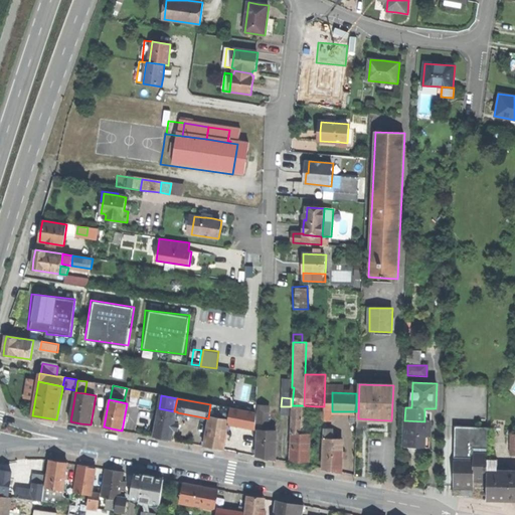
[(260,404),(259,420),(268,420),(269,405),(260,404)]
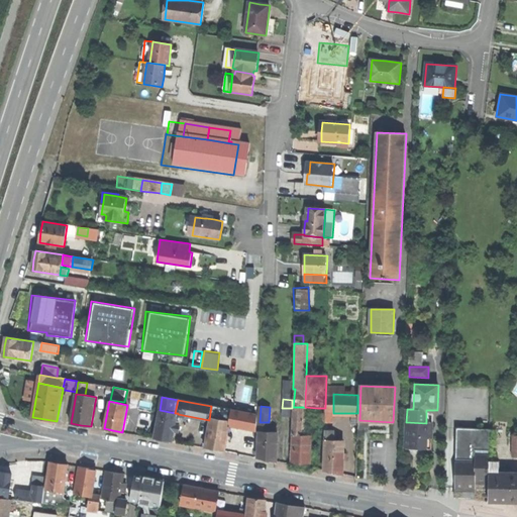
[(293,407),(292,434),(302,434),(302,407),(293,407)]
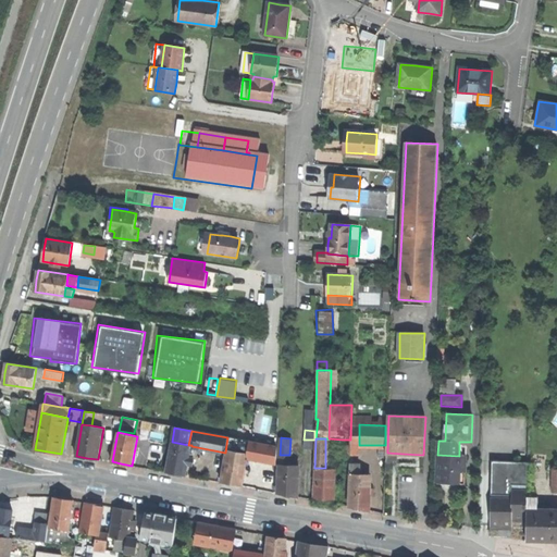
[(188,445),(172,442),(166,471),(175,473),(186,475),(192,446),(192,445),(188,445)]
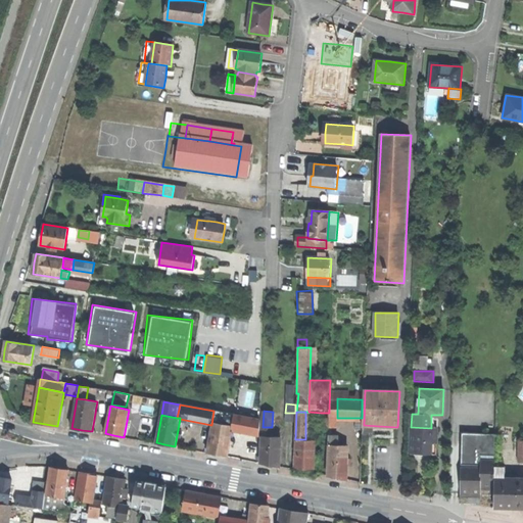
[(235,416),(233,426),(233,430),(259,435),(259,420),(235,416)]
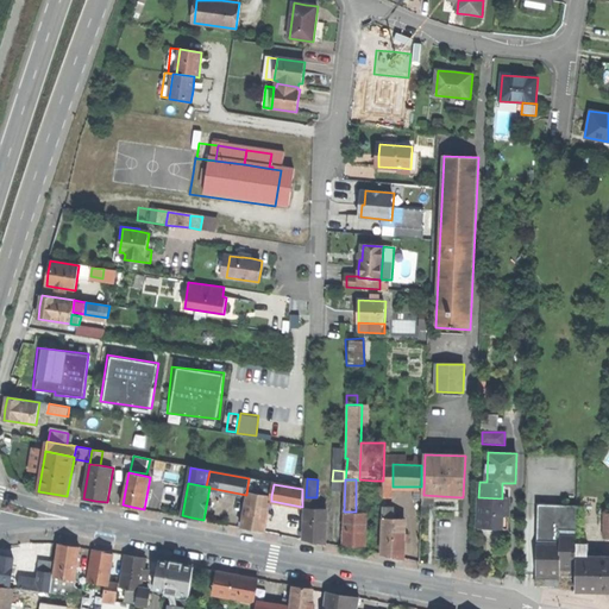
[(271,496),(248,493),(242,527),(253,529),(265,532),(271,501),(271,496)]
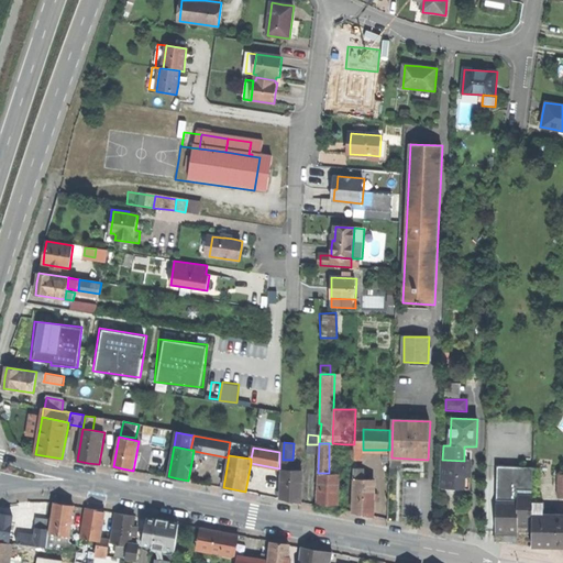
[(283,460),(283,470),(293,470),(293,460),(283,460)]
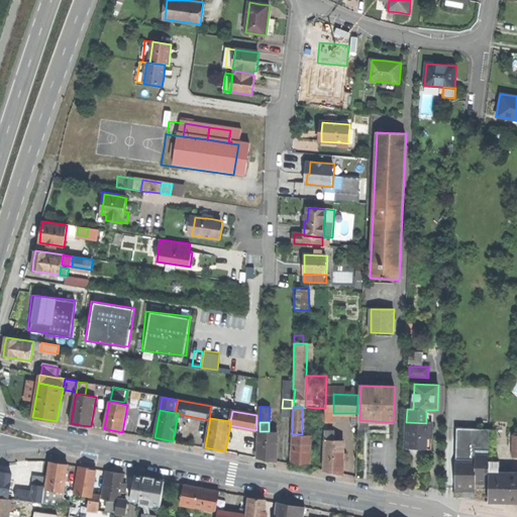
[(418,448),(431,448),(431,424),(426,424),(426,423),(406,422),(406,447),(418,448)]
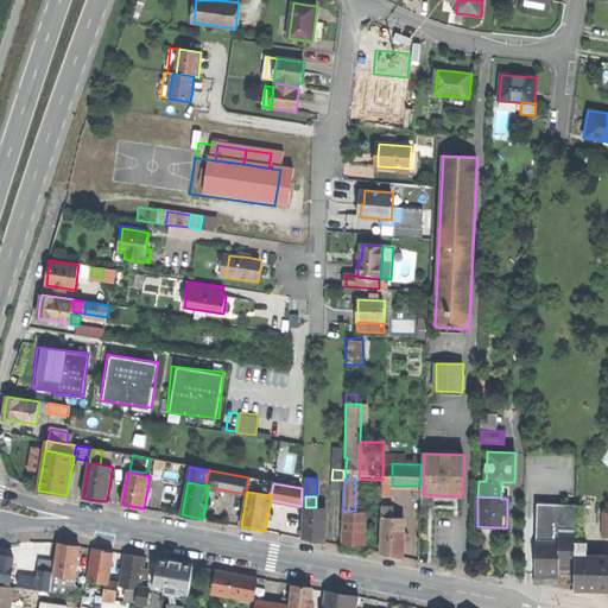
[(316,507),(305,507),(304,538),(315,540),(325,542),(327,508),(316,507)]
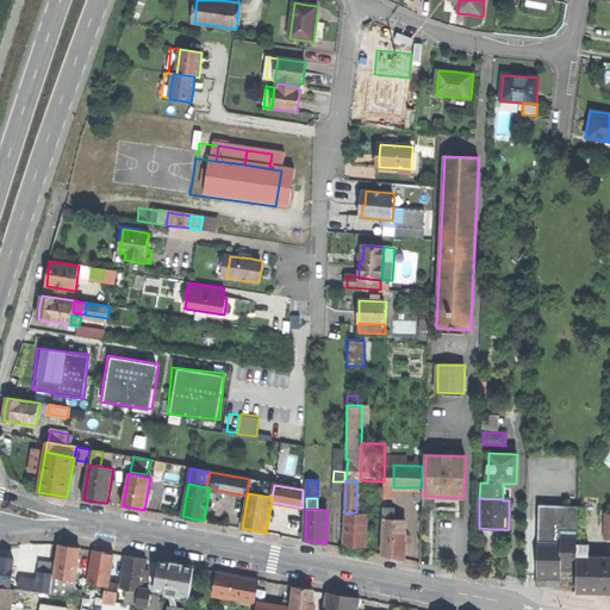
[(384,509),(384,520),(394,520),(394,509),(384,509)]
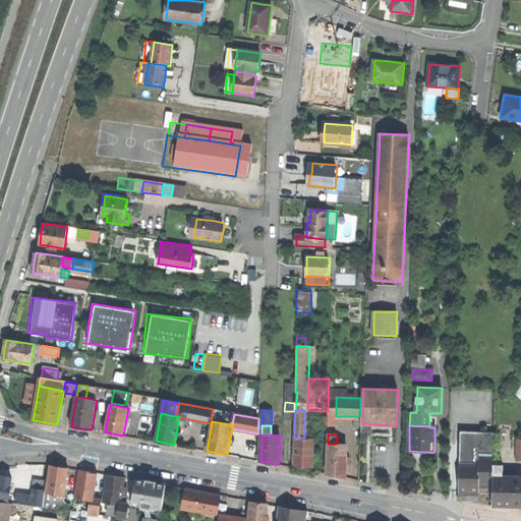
[(303,466),(312,467),(313,439),(304,438),(294,438),(294,466),(303,466)]
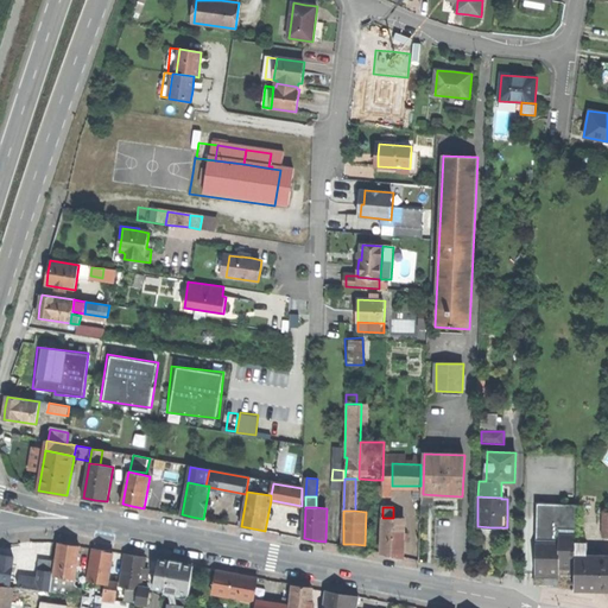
[(393,518),(382,518),(381,553),(392,556),(404,558),(405,518),(393,518)]
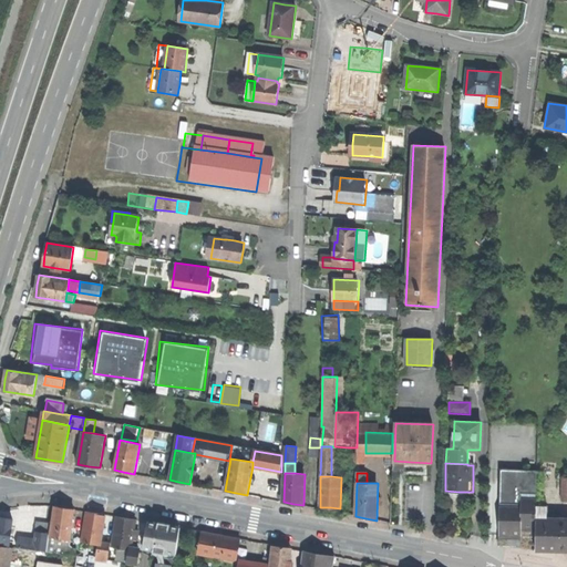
[(522,532),(536,532),(536,518),(536,505),(537,494),(522,493),(521,504),(500,504),(500,538),(511,538),(522,539),(522,532)]
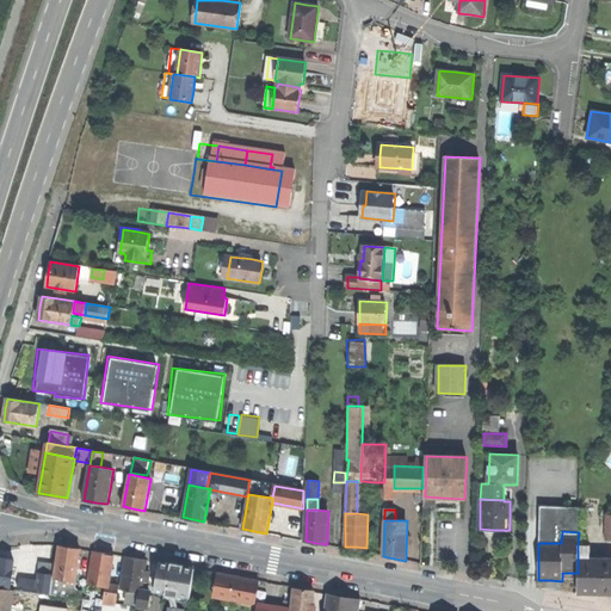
[(578,544),(578,559),(591,559),(591,544),(578,544)]
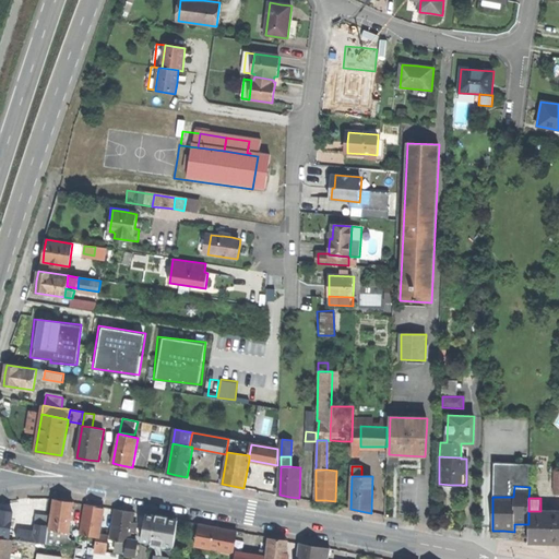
[(50,528),(70,532),(74,502),(64,500),(55,499),(50,528)]
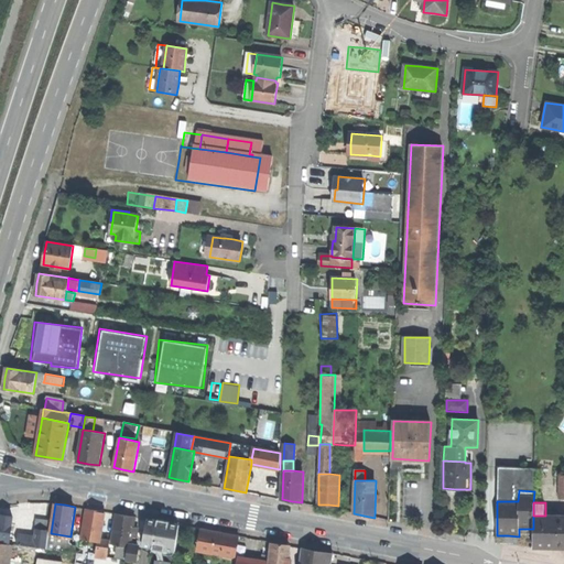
[(97,510),(86,508),(82,539),(99,541),(100,541),(101,541),(106,511),(97,510)]
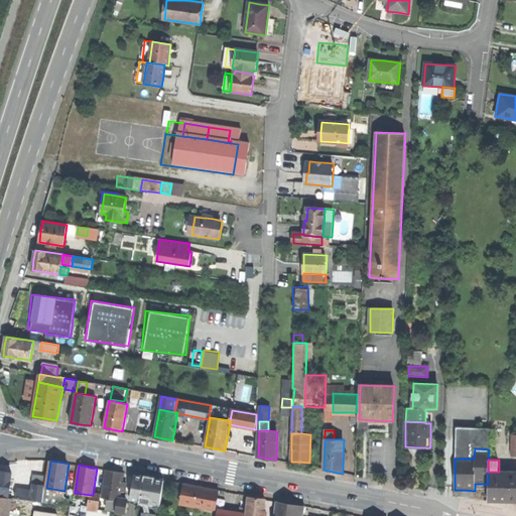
[(115,471),(107,470),(103,497),(108,498),(118,500),(120,500),(121,490),(123,482),(124,473),(115,471)]
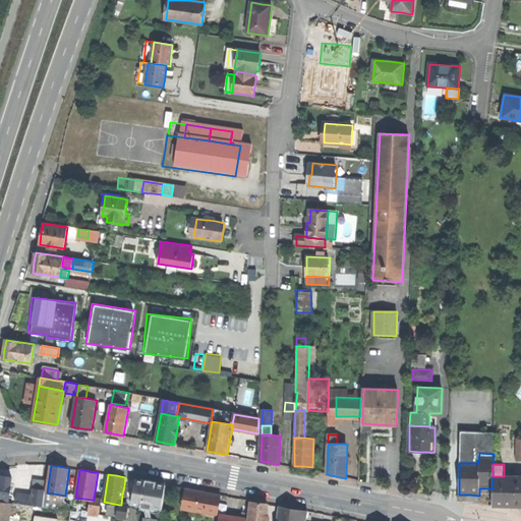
[(0,500),(9,501),(12,476),(2,475),(1,479),(0,478),(0,500)]
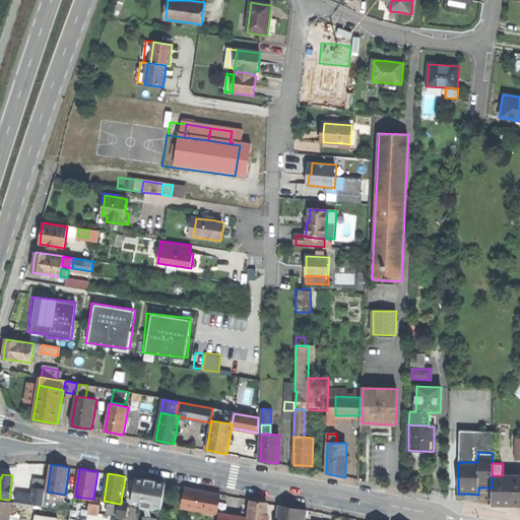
[(507,506),(519,505),(519,475),(503,475),(492,475),(492,488),(492,505),(507,506)]
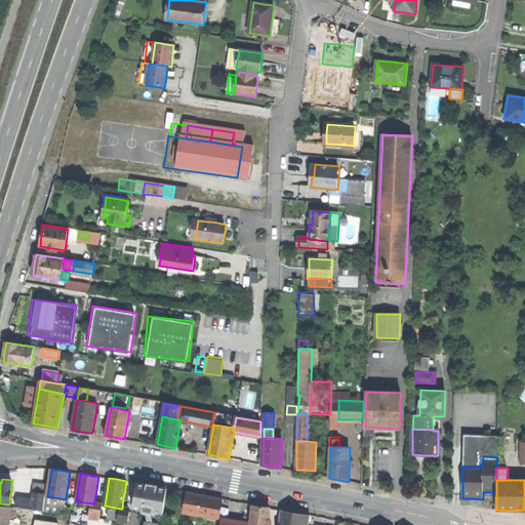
[(35,483),(34,491),(46,492),(47,484),(35,483)]
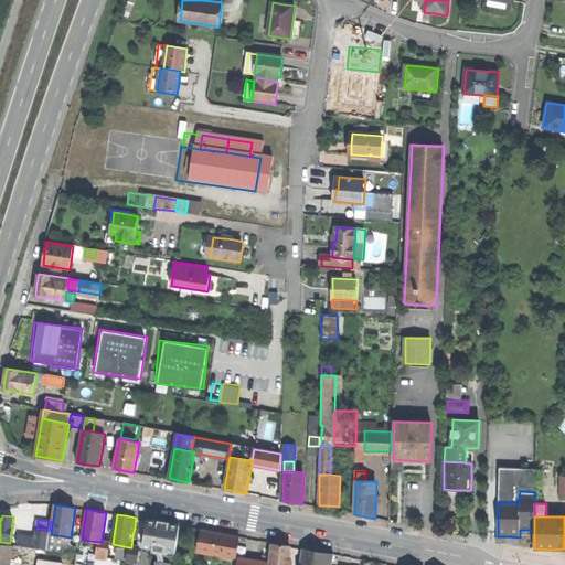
[(145,546),(153,547),(158,521),(148,520),(145,546)]
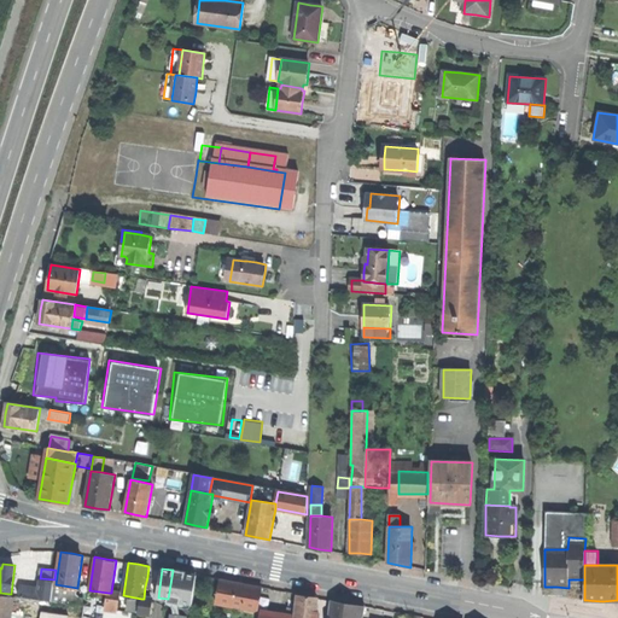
[(173,570),(168,599),(186,601),(193,602),(197,575),(184,572),(173,570)]
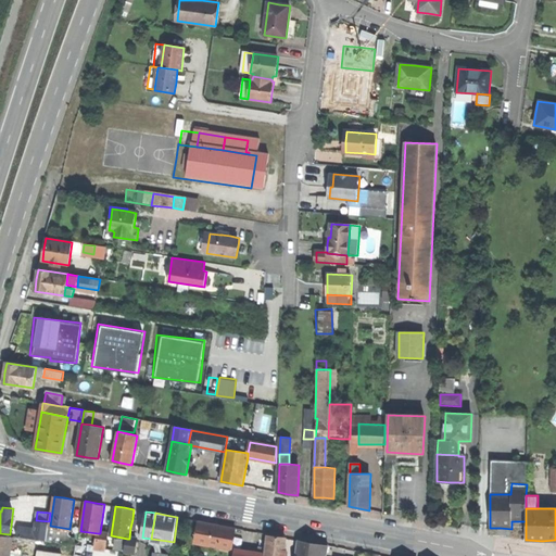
[(36,520),(35,530),(48,531),(49,521),(36,520)]
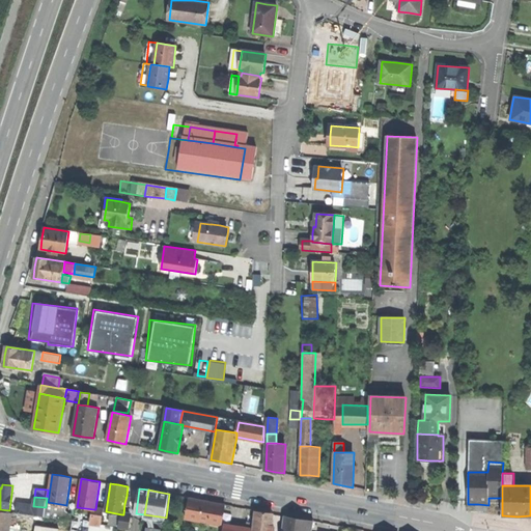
[(208,501),(190,498),(186,518),(221,525),(225,504),(208,501)]
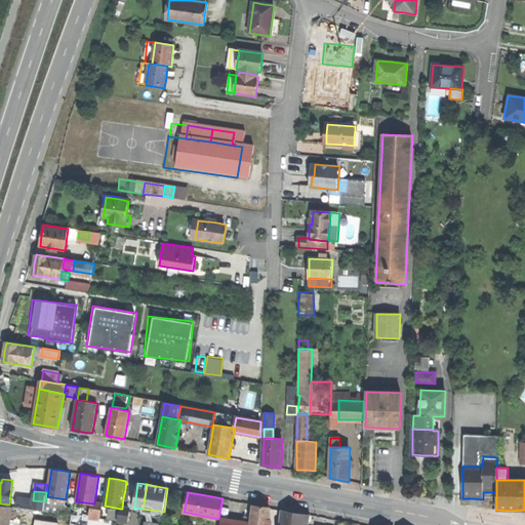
[(17,498),(16,507),(36,510),(44,511),(45,501),(33,500),(17,498)]
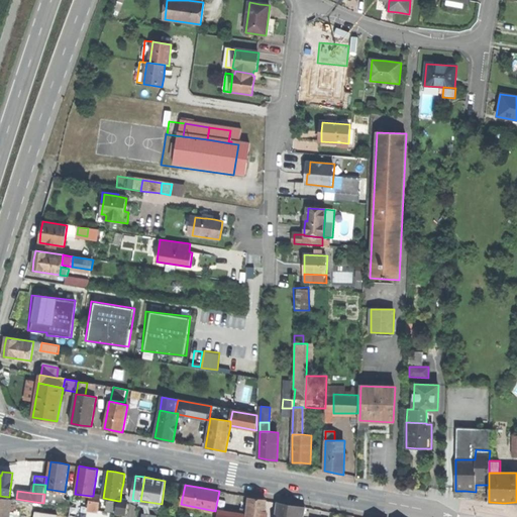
[(62,495),(60,504),(73,506),(75,497),(62,495)]
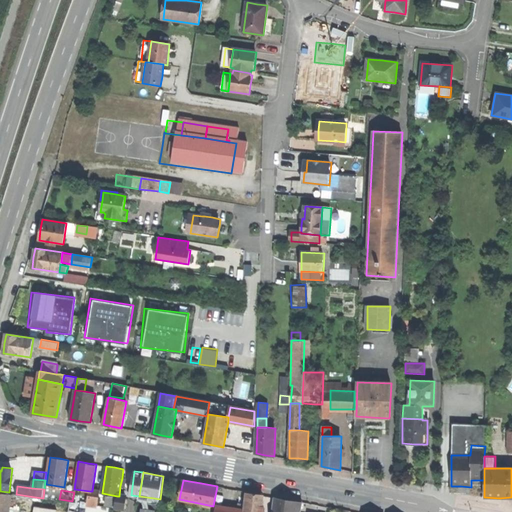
[(100,492),(92,491),(91,491),(90,491),(88,503),(98,505),(100,492)]
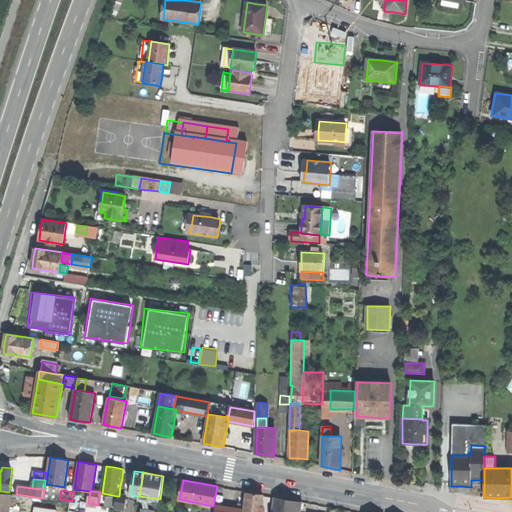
[(9,511),(11,494),(0,492),(0,511),(9,511)]
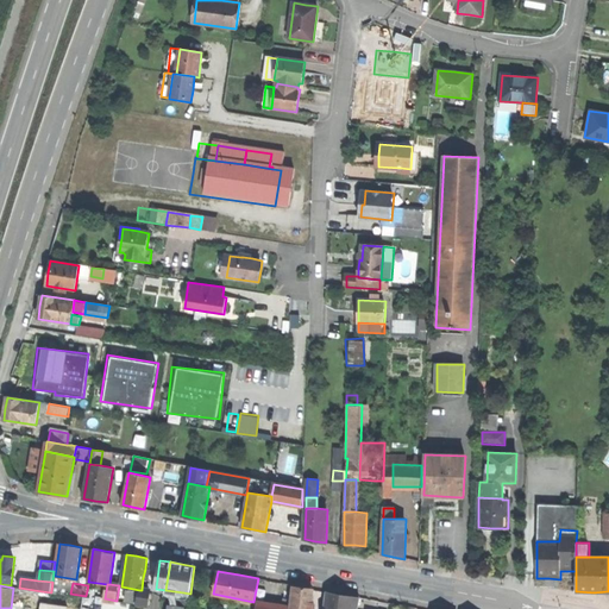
[(293,586),(289,608),(311,608),(314,589),(303,588),(293,586)]
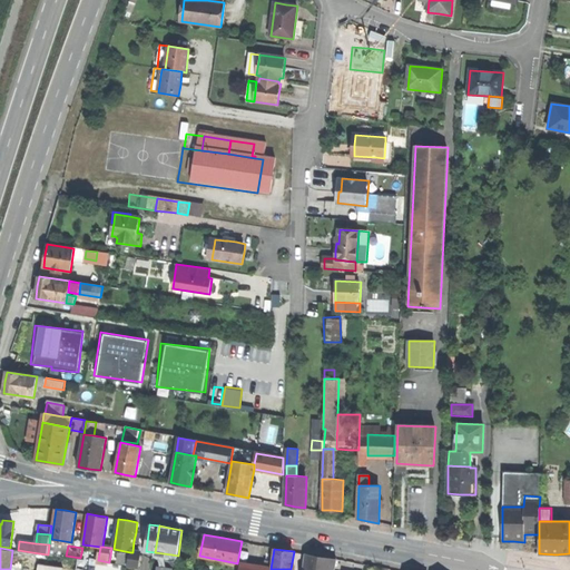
[(18,550),(12,550),(10,569),(36,569),(39,553),(18,550)]
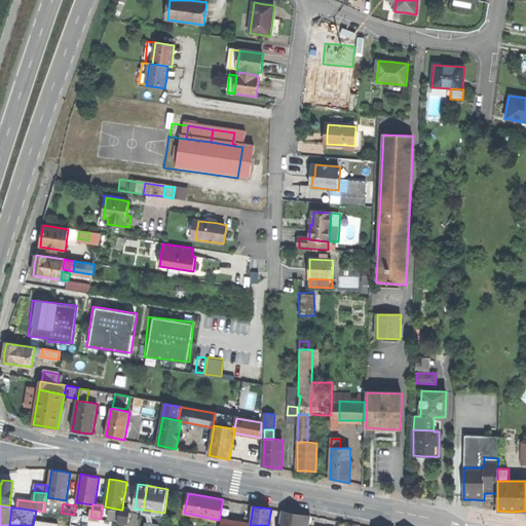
[(118,519),(120,510),(110,508),(109,518),(118,519)]
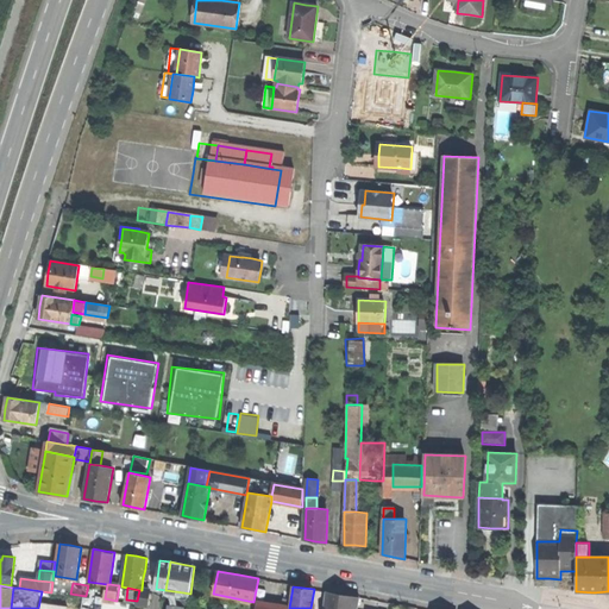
[(151,591),(142,590),(139,590),(137,601),(137,603),(149,606),(151,591)]
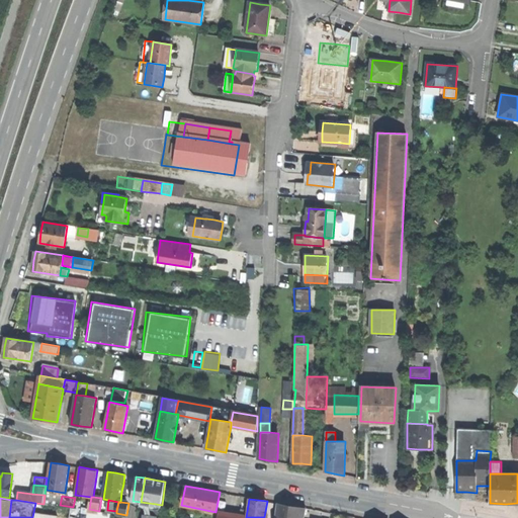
[(287,517),(290,505),(277,503),(275,517),(287,517)]
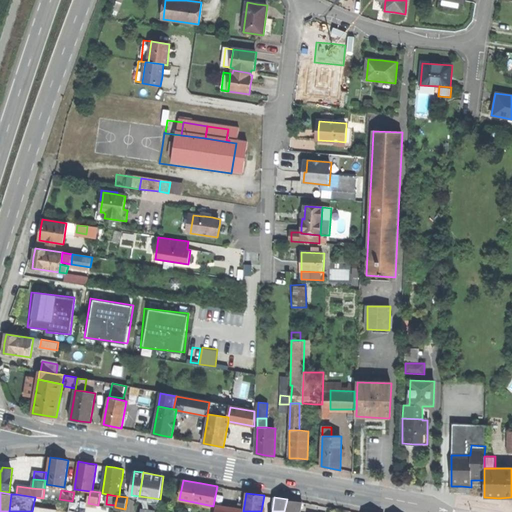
[(301,511),(303,502),(295,501),(287,499),(284,511),(301,511)]
